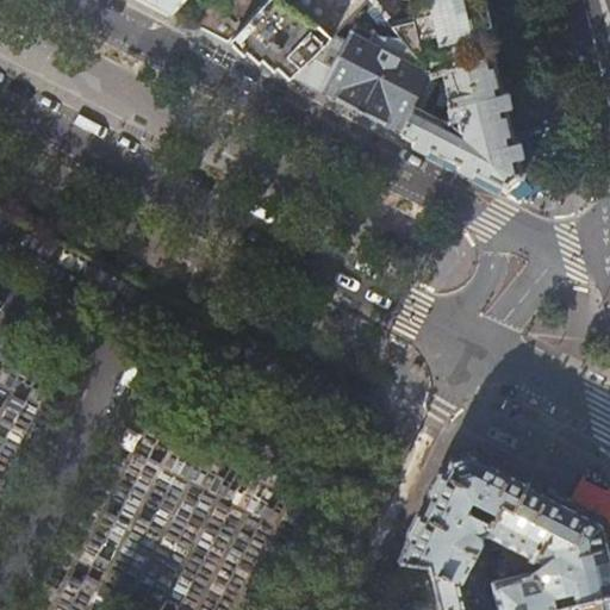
[(147,0),(161,7),(172,13),(182,0),(147,0)]
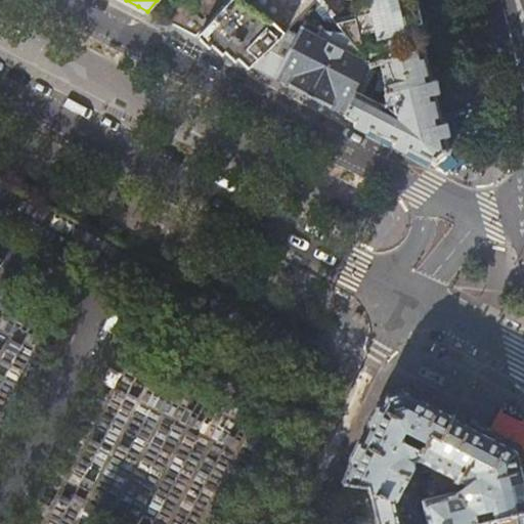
[(157,0),(147,11),(197,37),(229,0),(157,0)]
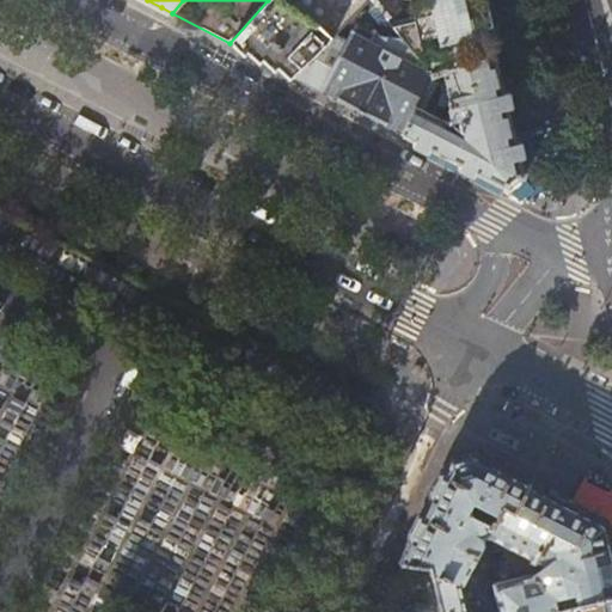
[(268,0),(230,43),(294,77),(368,0),(268,0)]
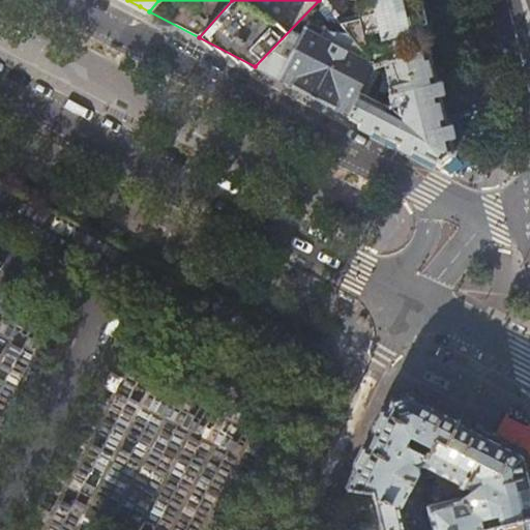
[(339,21),(337,20),(321,0),(319,0),(255,66),(315,97),(348,115),(376,68),(377,68),(339,21)]
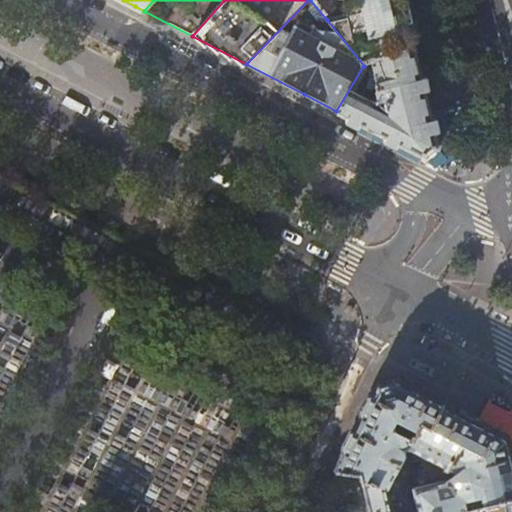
[(310,0),(326,19),(330,16),(317,0),(310,0)]
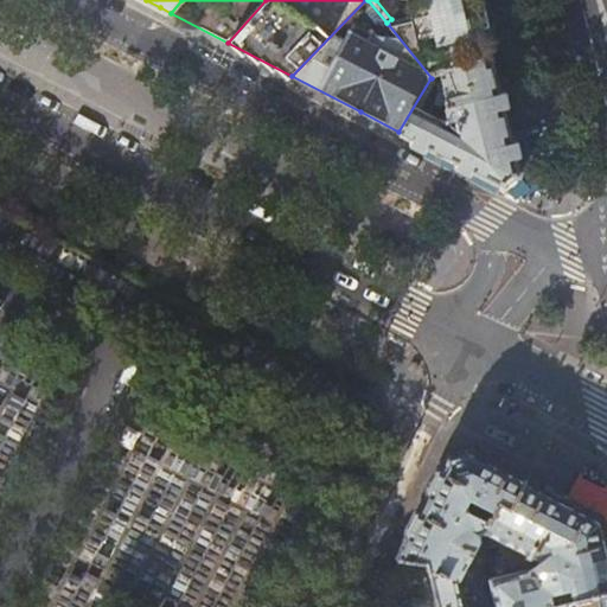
[(407,0),(411,18),(388,24),(432,78),(490,48),(486,36),(478,0),(407,0)]
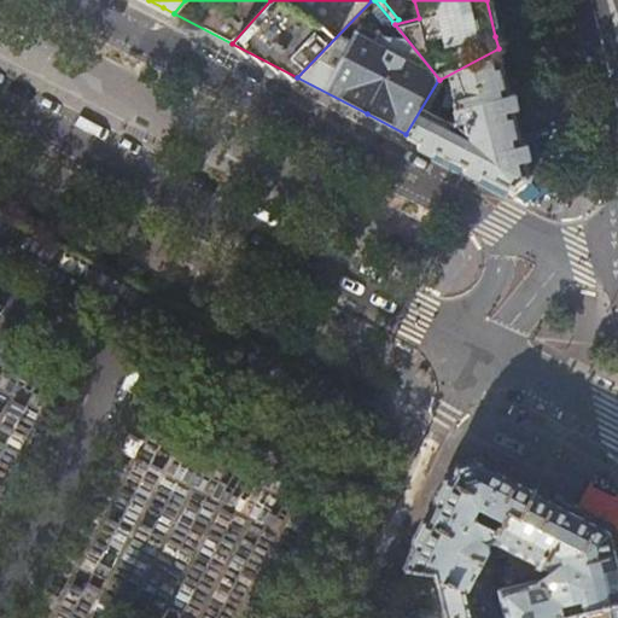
[(507,86),(499,48),(439,80),(438,80),(406,134),(414,138),(516,190),(530,179),(529,176),(518,132),(507,86)]
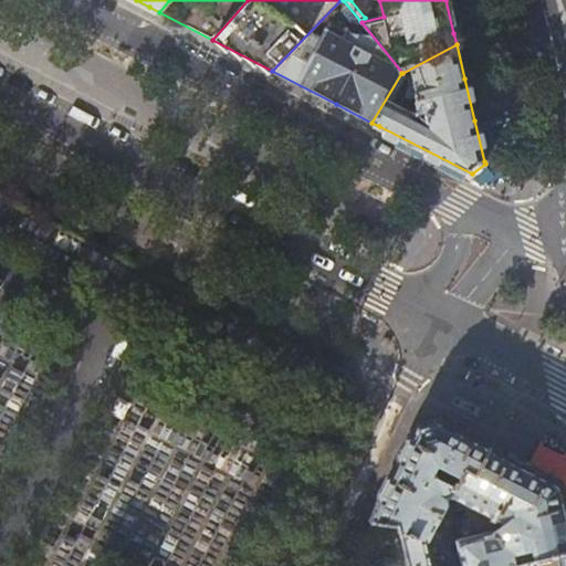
[(474,121),(484,161),(504,157),(494,116),(474,121)]
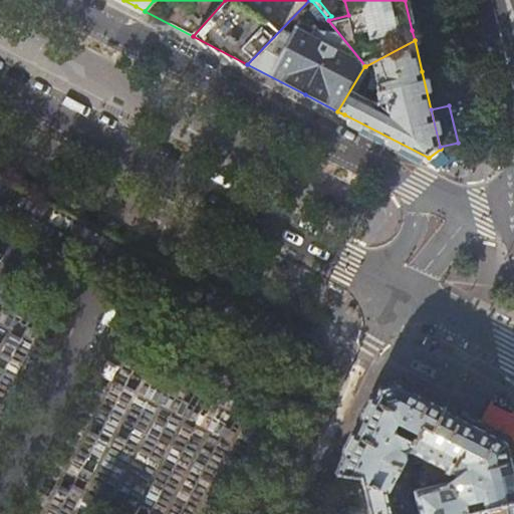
[(433,431),(445,406),(420,393),(401,382),(377,391),(341,463),(337,471),(362,476),(370,513),(396,513),(391,492),(392,486),(409,456),(408,455),(409,454),(408,453),(410,451),(412,452),(424,427),(433,431)]
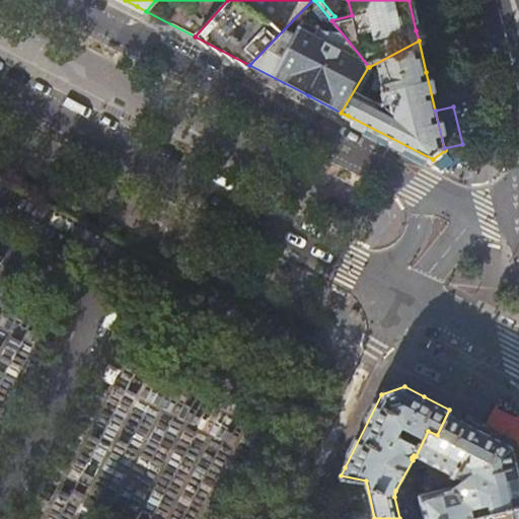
[(518,465),(514,444),(449,410),(437,435),(428,431),(416,456),(461,482),(453,488),(421,495),(426,518),(462,518),(518,505),(518,465)]
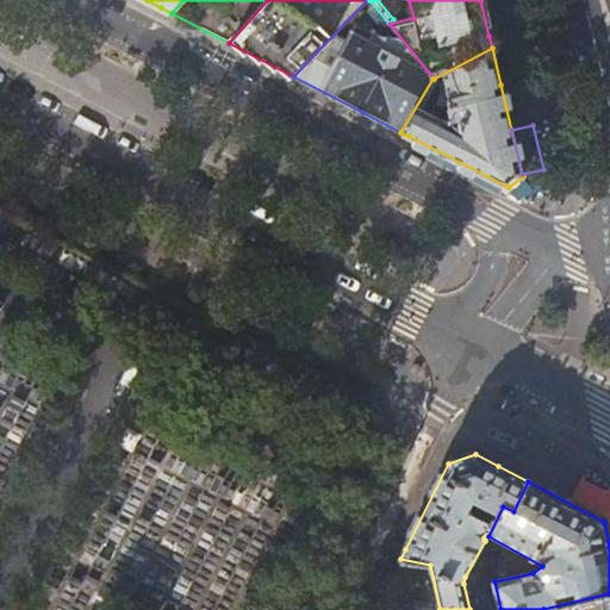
[(609,609),(609,593),(543,609),(609,609)]
